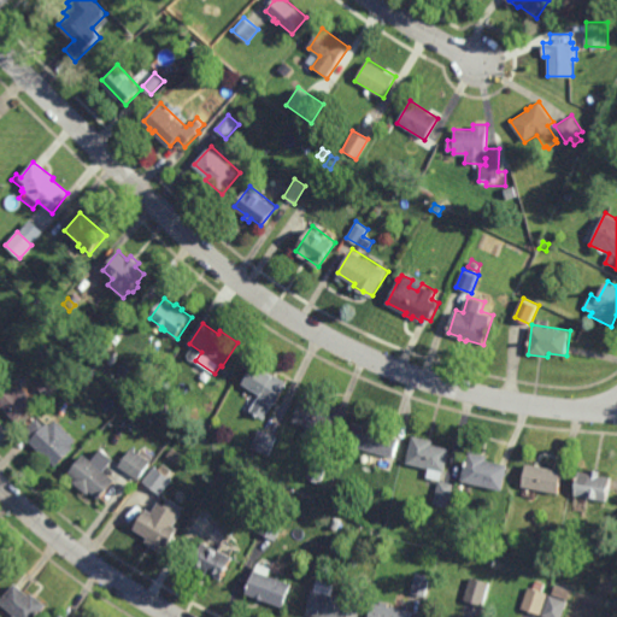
[(86,383),(77,376),(90,363),(98,371),(86,383)]
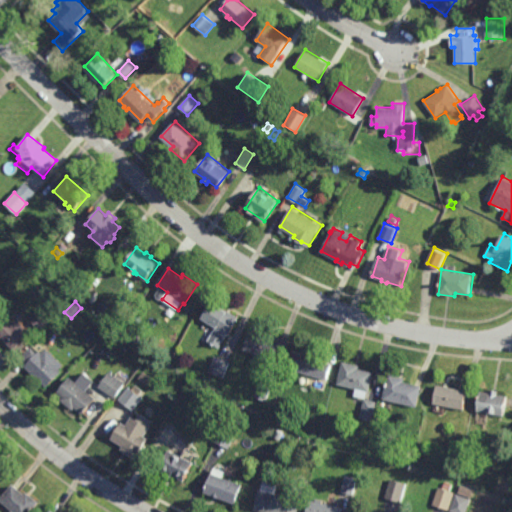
[(239,317),(238,318),(240,319),(230,335),(228,334),(220,347),(208,340),(217,327),(211,323),(210,326),(206,323),(208,321),(202,317),(213,301),(227,310),(228,310),(239,317)]
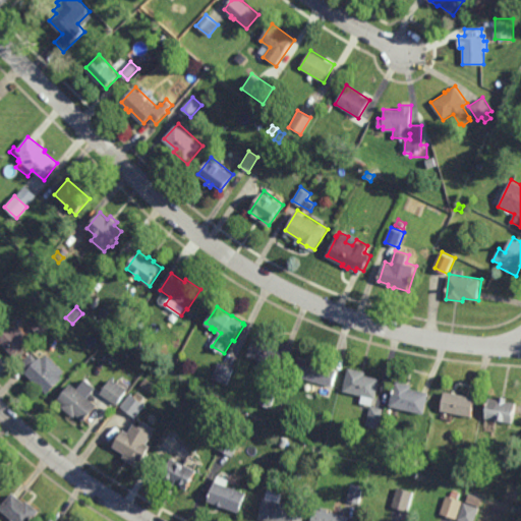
[(41,337),(30,325),(42,312),(53,325),(41,337)]
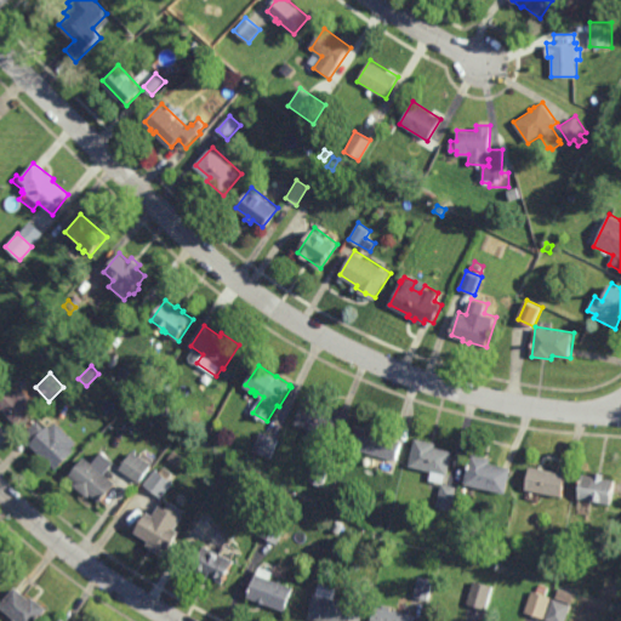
[(36,403),(17,423),(0,409),(0,382),(5,377),(18,389),(21,387),(36,403)]
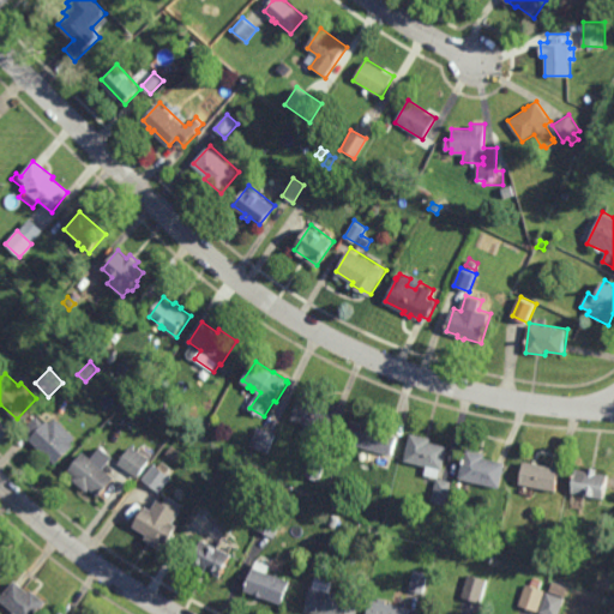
[(326,403),(327,401),(345,408),(339,426),(332,423),(329,433),(323,431),(319,439),(305,433),(308,423),(293,417),(302,393),(326,403)]
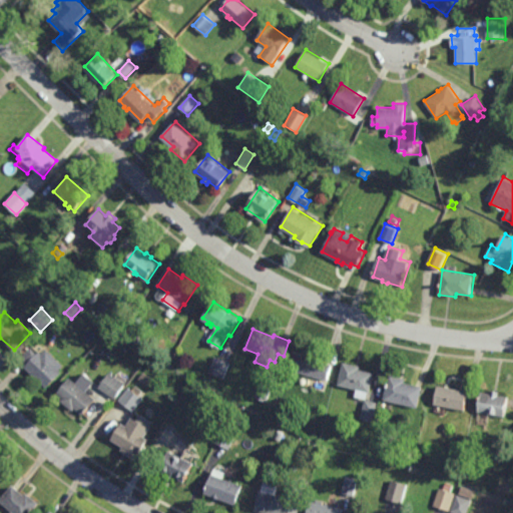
[(137,345),(130,342),(134,335),(141,339),(137,345)]
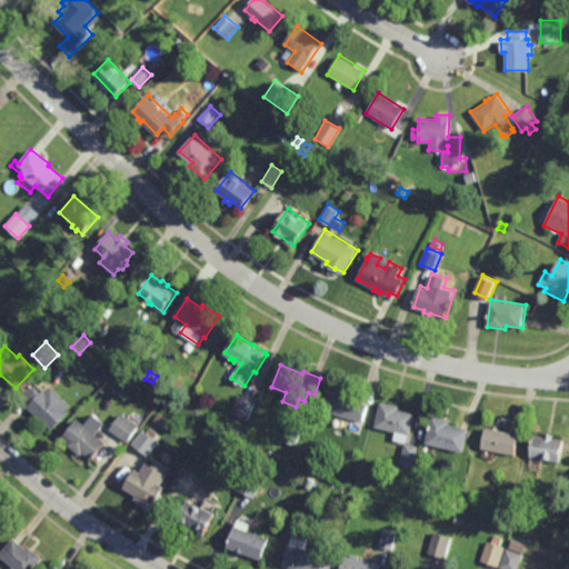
[(70,405),(66,410),(68,413),(51,431),(27,408),(42,391),(46,395),(52,387),(70,405)]
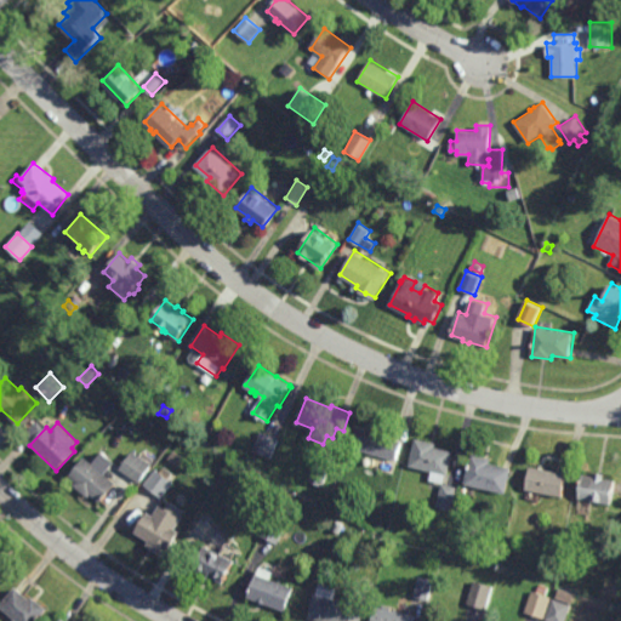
[(397,461),(351,448),(358,423),(396,434),(394,438),(403,442),(397,461)]
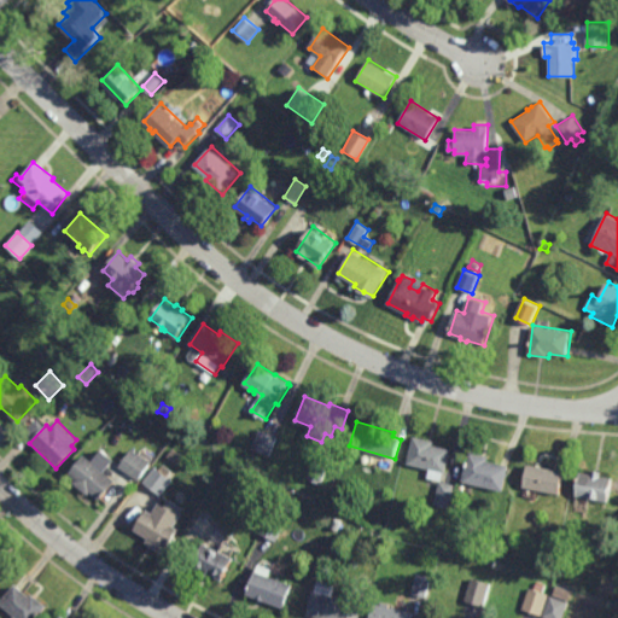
[(270,456),(252,449),(261,430),(279,437),(270,456)]
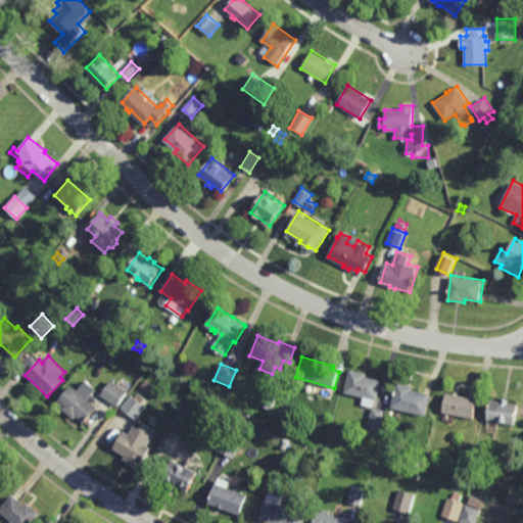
[(378,399),(375,399),(374,408),(385,410),(380,430),(374,428),(374,430),(370,429),(370,428),(369,428),(373,407),(363,405),(364,396),(345,392),(350,369),(368,373),(367,376),(382,380),(378,399)]
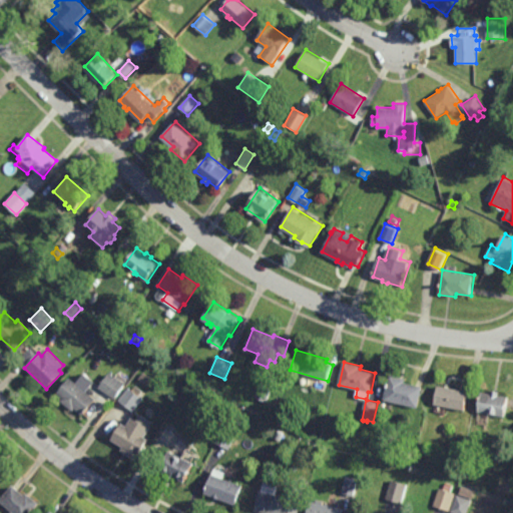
[(87,392),(97,400),(93,405),(94,405),(90,410),(89,410),(84,416),(75,409),(73,412),(61,402),(63,399),(57,394),(71,378),(77,383),(85,373),(95,382),(87,392)]
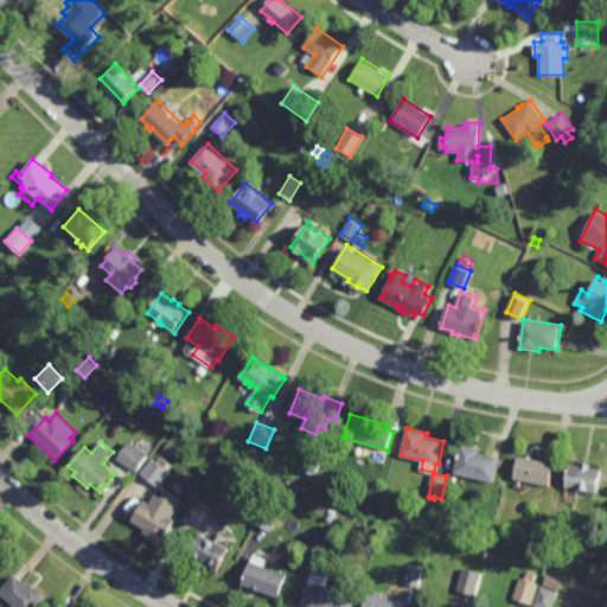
[(152,448),(148,453),(149,454),(138,472),(119,459),(131,441),(138,446),(141,441),(152,448)]
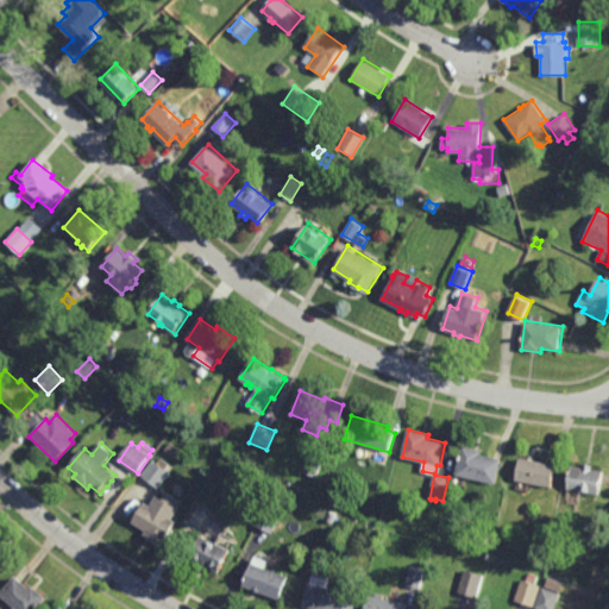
[(498,484),(463,477),(463,478),(459,477),(459,476),(456,475),(463,445),(483,450),(482,453),(504,459),(498,484)]
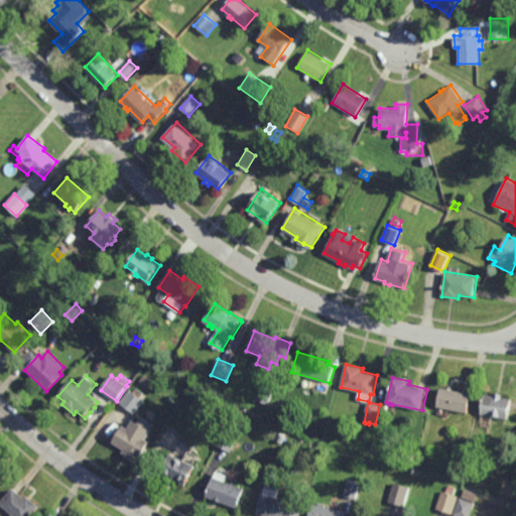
[(152,388),(151,387),(150,388),(145,384),(150,378),(155,381),(154,383),(155,384),(152,388)]
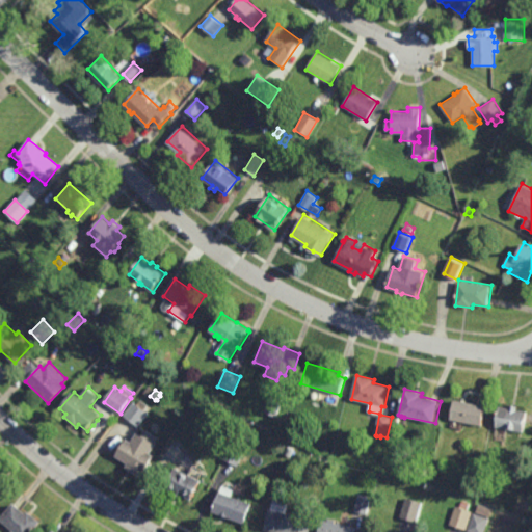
[(276,418),(264,413),(270,398),(283,403),(276,418)]
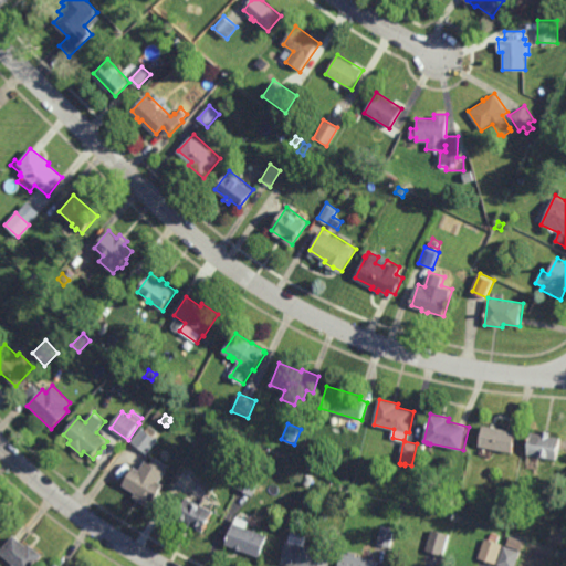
[(159,431),(155,437),(158,439),(147,453),(132,441),(143,427),(147,430),(152,425),(159,431)]
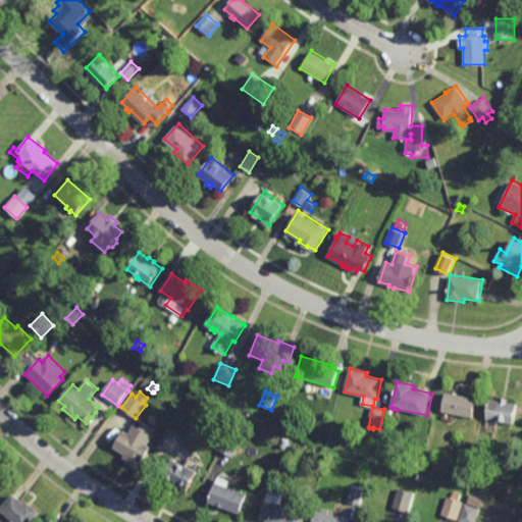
[(458,395),(477,398),(474,418),(454,414),(453,417),(448,416),(449,412),(441,411),(445,393),(453,394),(453,392),(458,393),(458,395)]
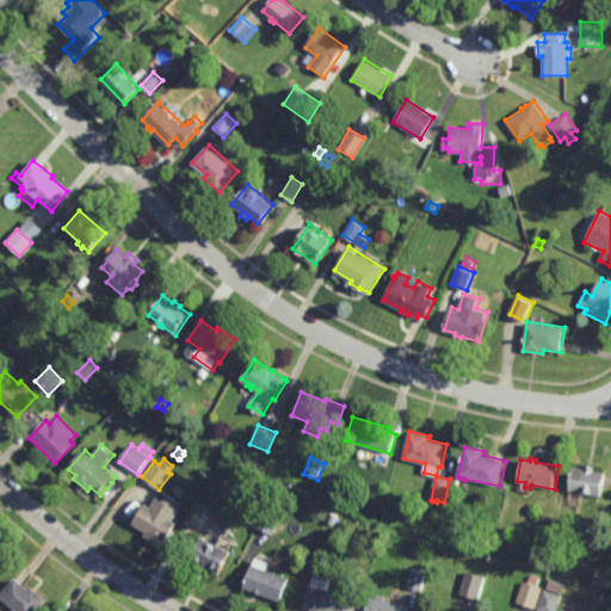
[(596,470),(608,473),(603,497),(569,491),(574,466),(585,468),(585,464),(597,467),(596,470)]
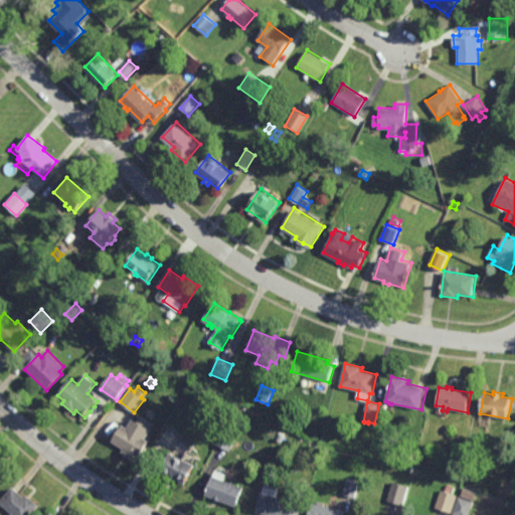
[(283,422),(276,419),(280,410),(287,413),(283,422)]
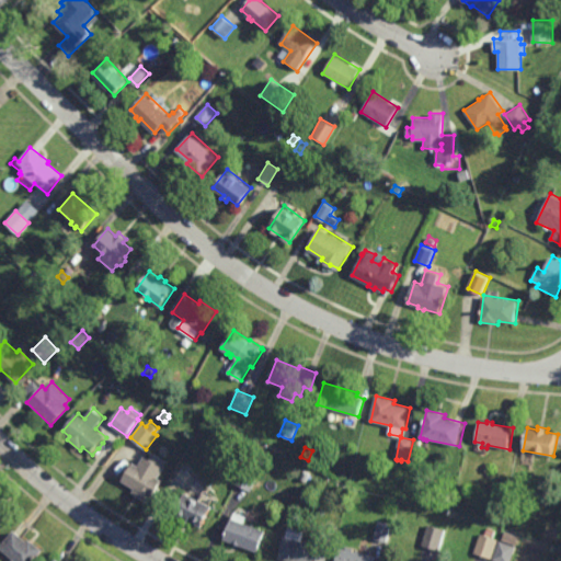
[(265,466),(253,459),(258,451),(270,458),(265,466)]
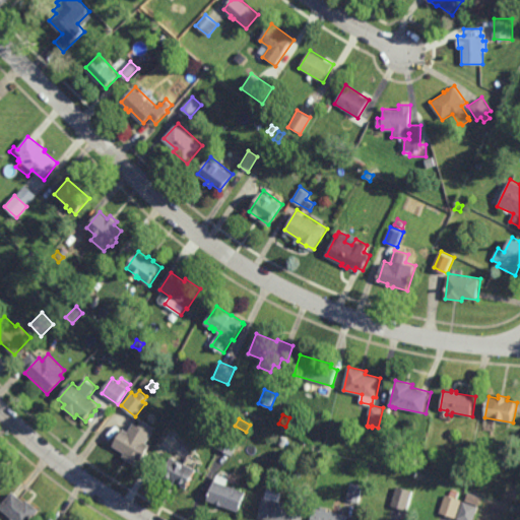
[(154,435),(148,444),(151,446),(138,466),(124,457),(126,453),(114,446),(115,445),(113,444),(118,437),(120,438),(125,429),(130,432),(135,423),(154,435)]
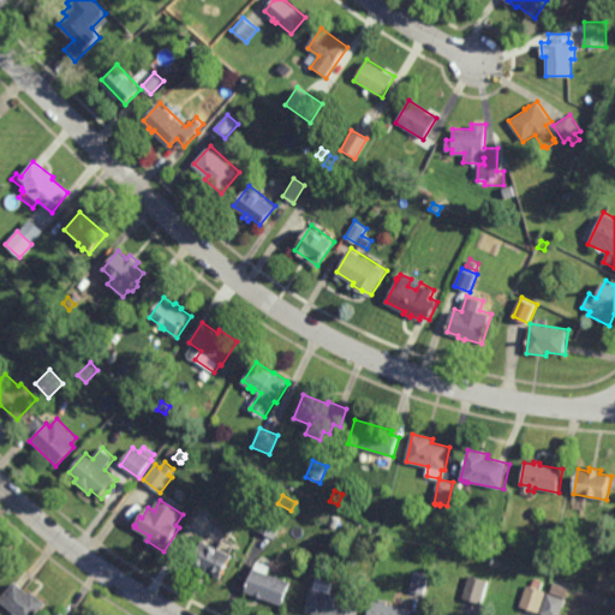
[(275,539),(258,531),(267,513),(285,521),(275,539)]
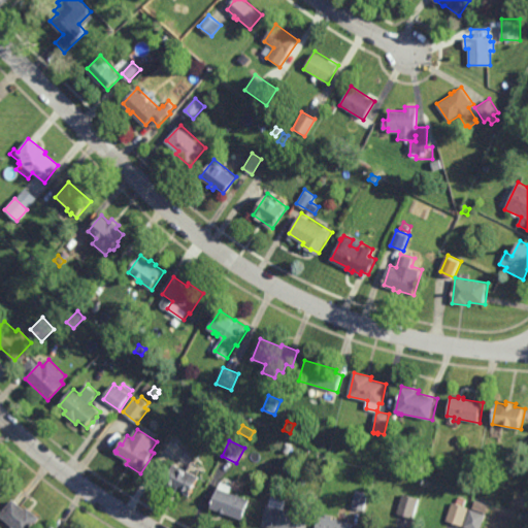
[(290,455),(283,453),(286,443),(293,446),(290,455)]
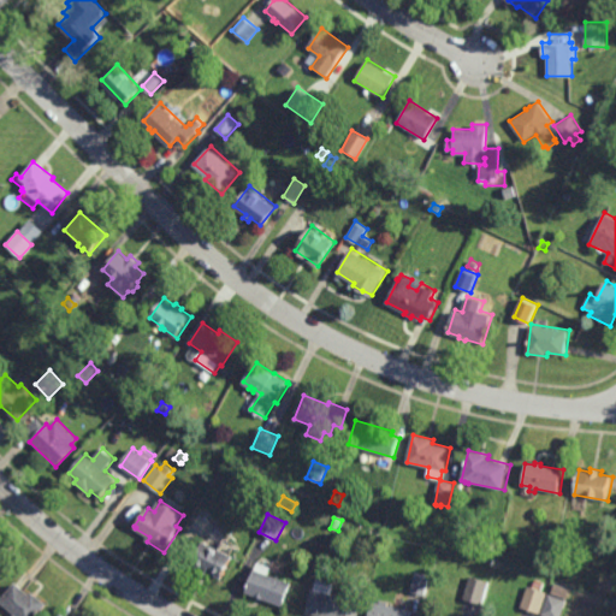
[(223,580),(212,575),(211,578),(202,574),(203,570),(193,564),(205,542),(234,557),(223,580)]
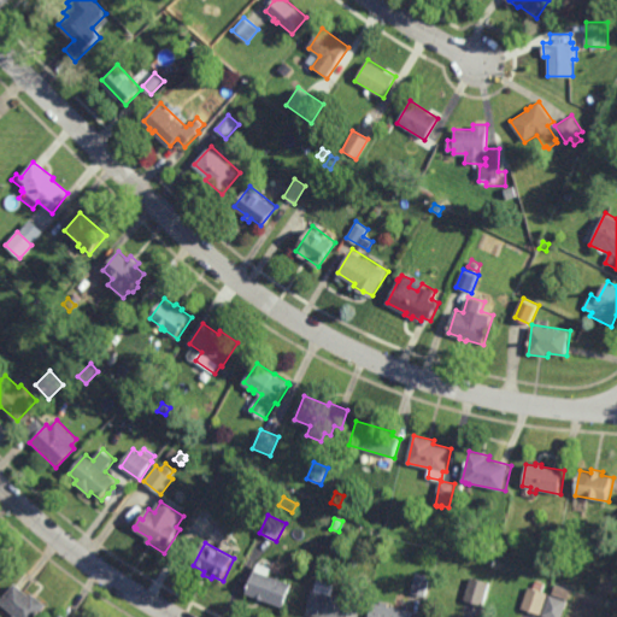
[(285,609),(263,600),(262,604),(257,601),(258,598),(247,594),(258,563),(274,569),(271,575),(293,583),(285,609)]
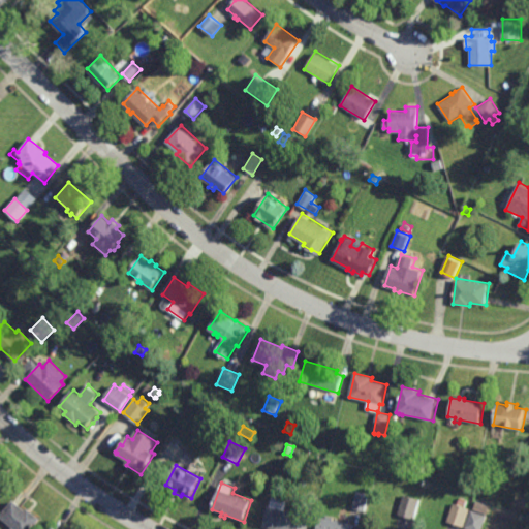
[(367,511),(353,508),(358,491),(371,494),(367,511)]
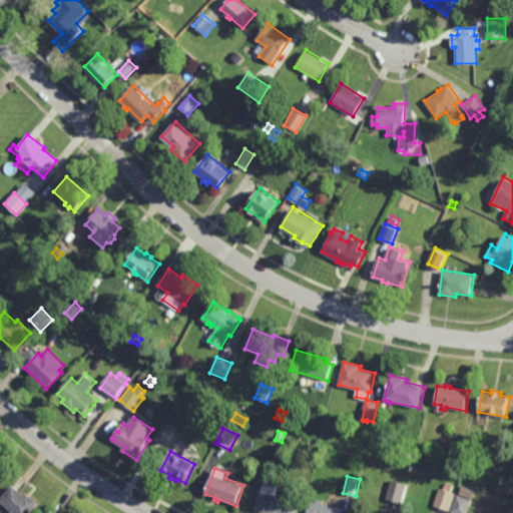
[(403,503),(387,498),(393,480),(408,485),(403,503)]
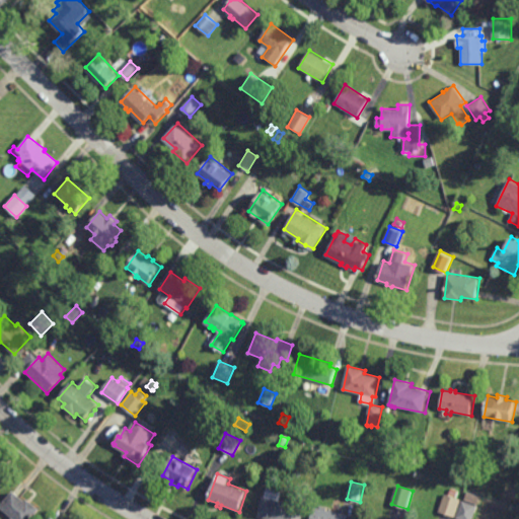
[(281,501),(306,507),(303,518),(269,518),(258,516),(264,497),(266,498),(269,488),(283,492),(281,501)]
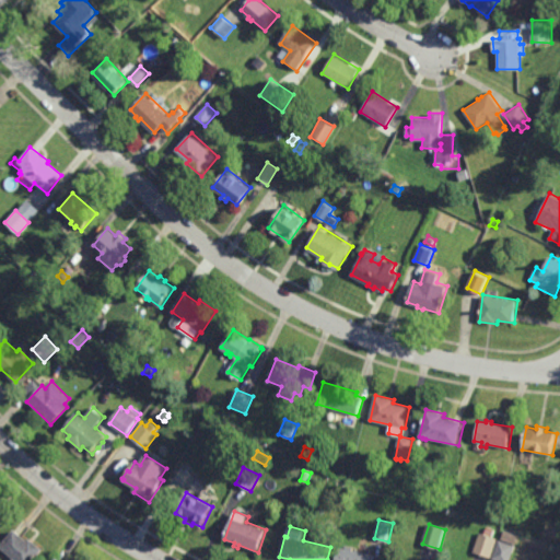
[(491,537),(500,540),(504,529),(521,536),(511,559),(494,559),(474,552),(480,533),(483,534),(487,526),(494,529),(491,537)]
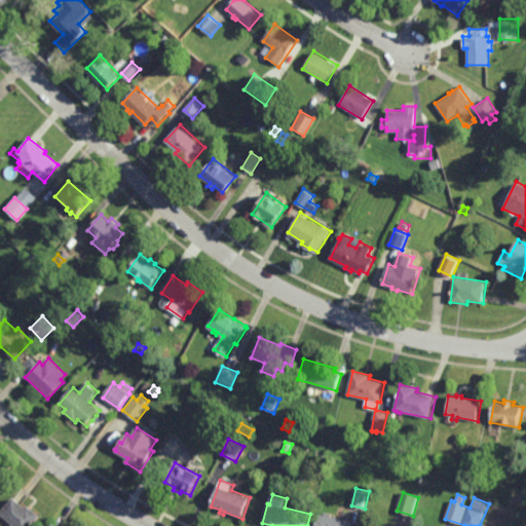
[(27,509),(28,506),(35,513),(33,515),(39,519),(33,525),(13,525),(0,515),(13,498),(27,509)]
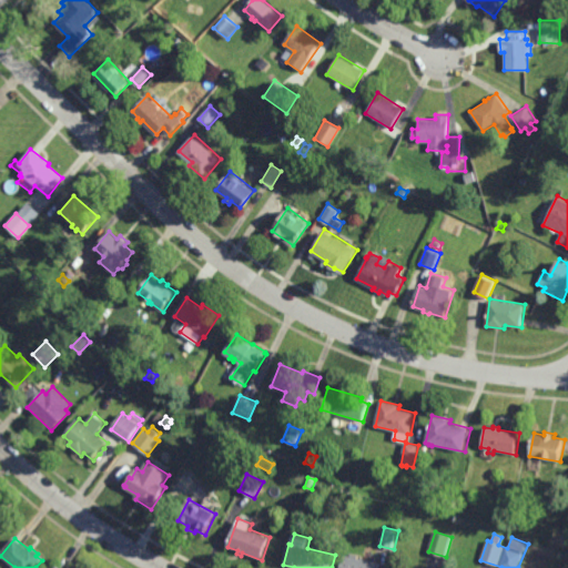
[(359,558),(375,561),(375,560),(378,561),(378,563),(382,564),(381,567),(340,567),(343,555),(351,556),(352,554),(359,555),(359,558)]
